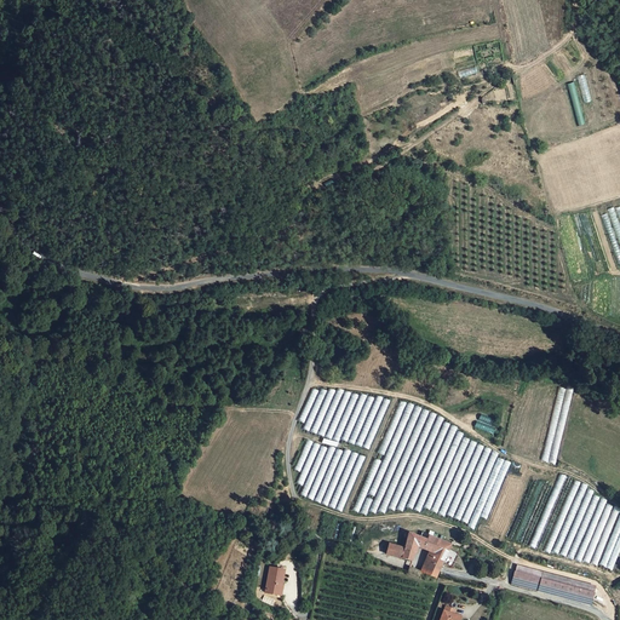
[(573,82),(568,84),(574,108),(580,107),(573,82)]
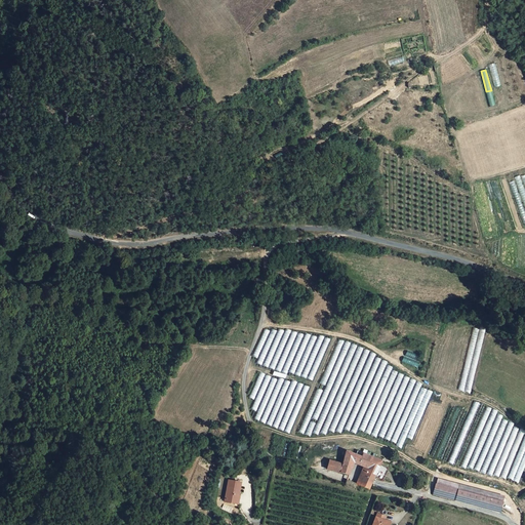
[(442,323),(430,381),(472,391),(484,332),(442,323)]
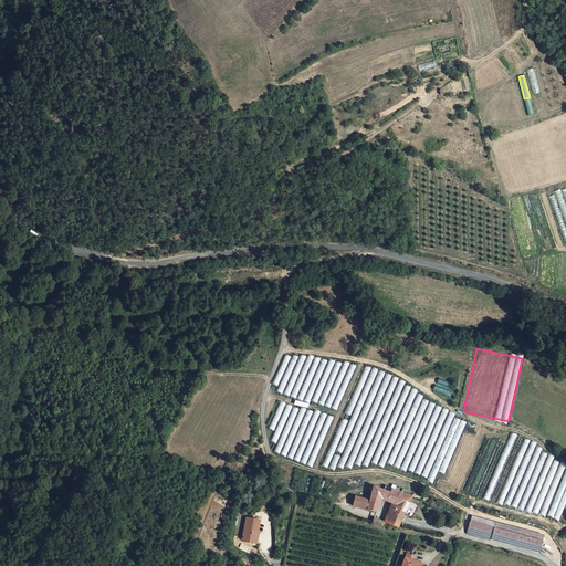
[(451,475),(468,417),(400,397),(406,380),(385,374),(381,387),(381,358),(373,387),(373,359),(370,367),(363,365),(348,412),(353,408),(342,448),(348,440),(341,464),(350,454),(346,469),(357,458),(354,468),(366,456),(363,468),(374,456),(370,467),(383,456),(378,470),(388,459),(386,467),(433,481),(437,471),(451,475)]
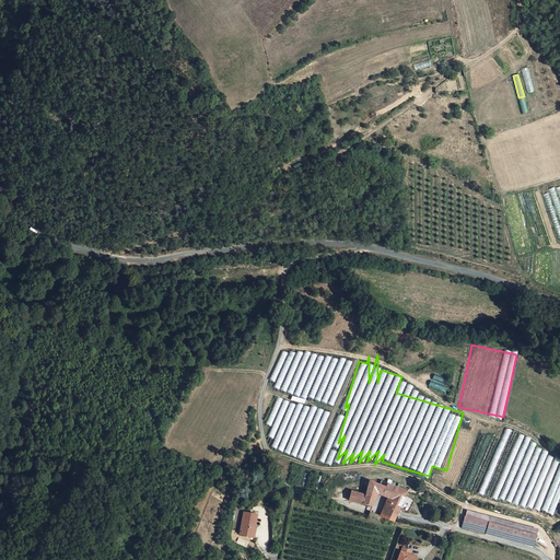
[(343,417),(339,415),(318,462),(324,463),(343,417)]
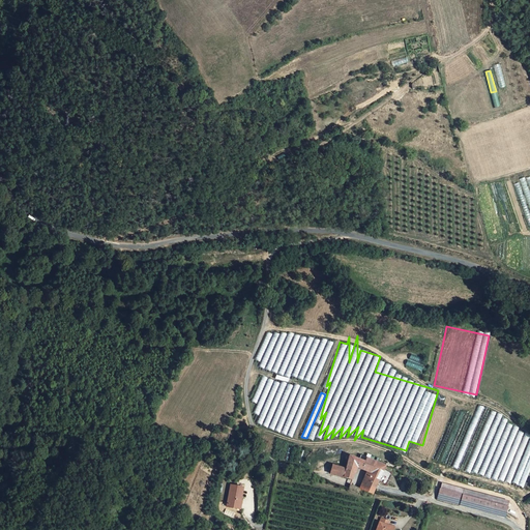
[(454,409),(436,460),(440,461),(459,410),(454,409)]
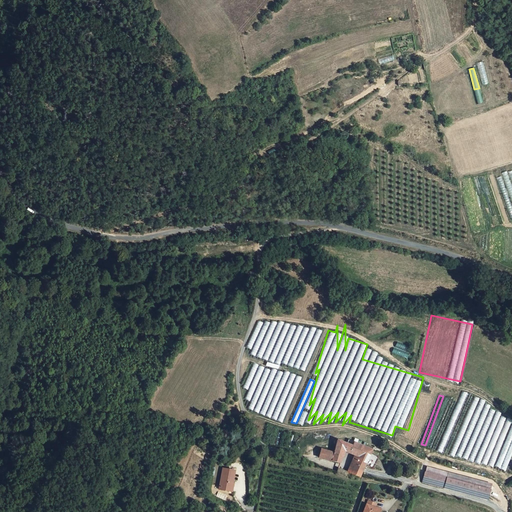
[(302,411),(298,424),(303,426),(307,412),(302,411)]
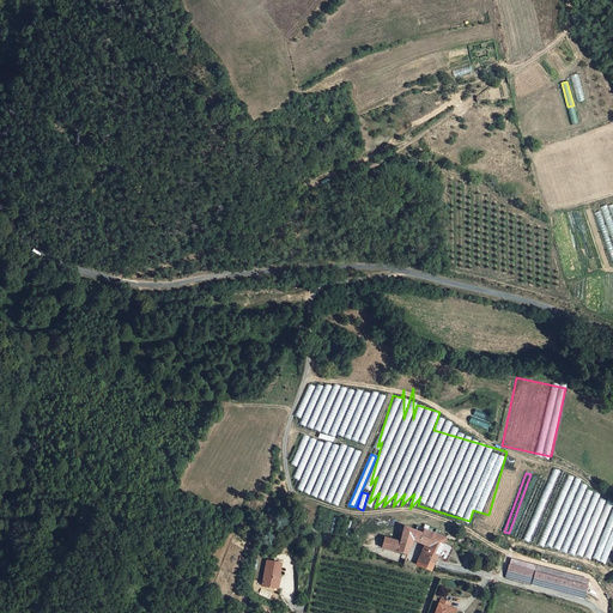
[(593,559),(606,564),(612,544),(612,508),(593,559)]
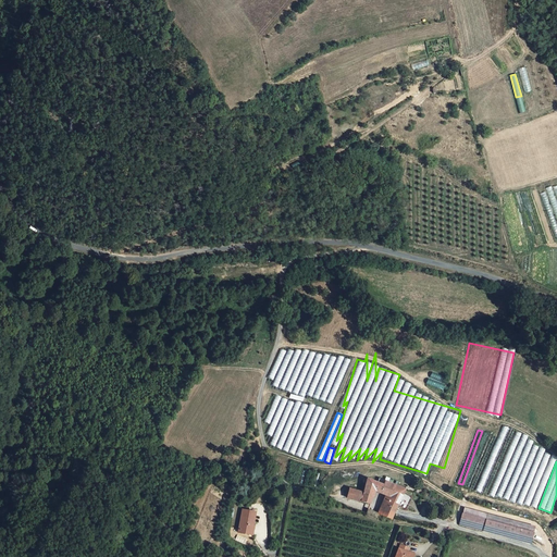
[(366,484),(364,493),(362,502),(371,505),(373,497),(375,492),(378,492),(382,495),(386,481),(380,478),(379,482),(368,478),(366,484)]
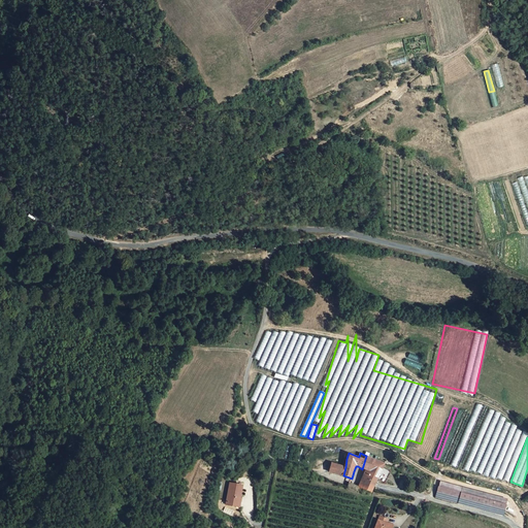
[(366,456),(362,469),(367,471),(370,473),(376,460),(366,456)]
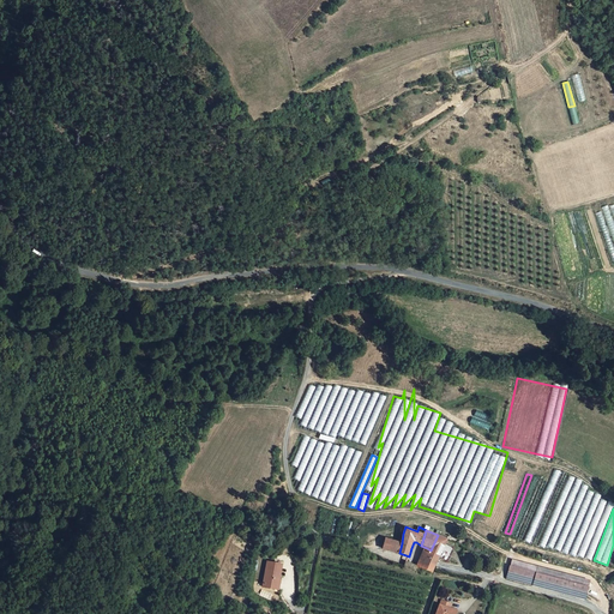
[(431,551),(427,559),(437,564),(439,559),(447,564),(455,548),(446,545),(447,540),(438,535),(431,551)]
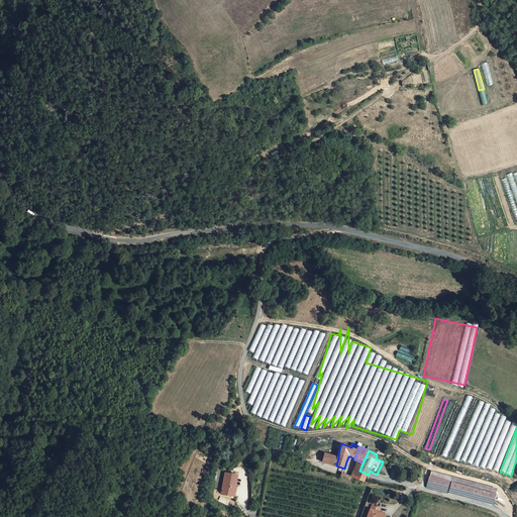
[(325,453),(323,461),(336,466),(338,457),(333,455),(325,453)]
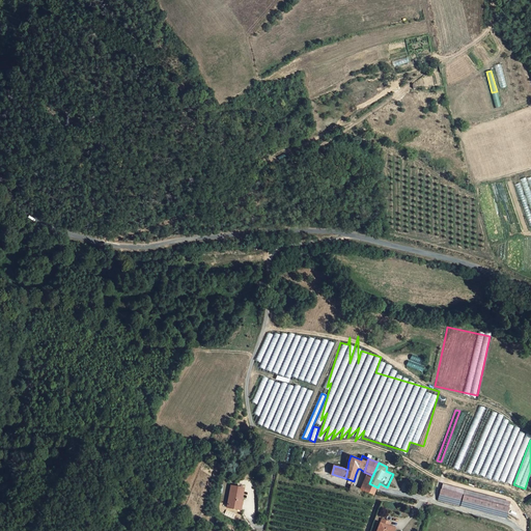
[(366,481),(361,491),(373,496),(375,492),(378,487),(369,483),(366,481)]
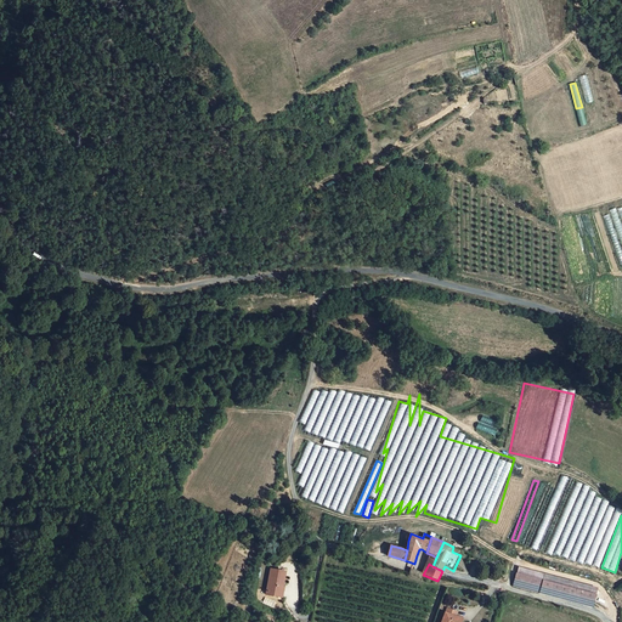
[(411,569),(408,572),(407,576),(418,582),(423,575),(411,569)]
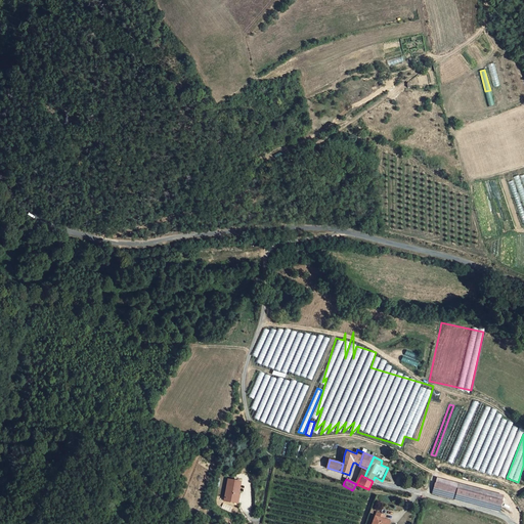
[(243,497),(246,483),(234,480),(228,501),(238,505),(241,496),(243,497)]
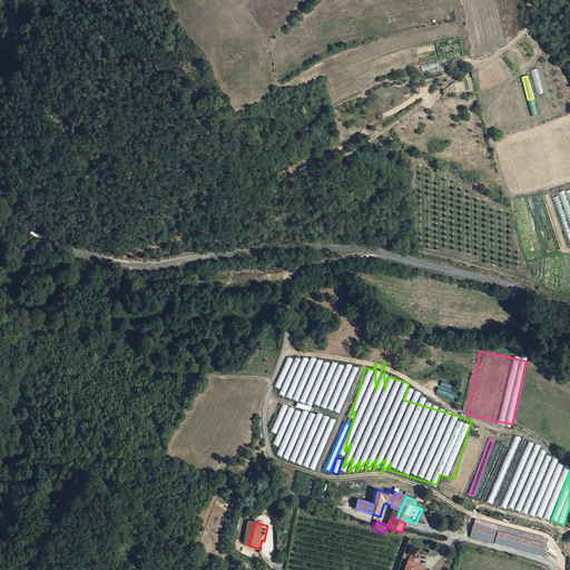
[(473,527),(471,539),(485,542),(488,531),(480,529),(481,524),(477,523),(474,527),(473,527)]
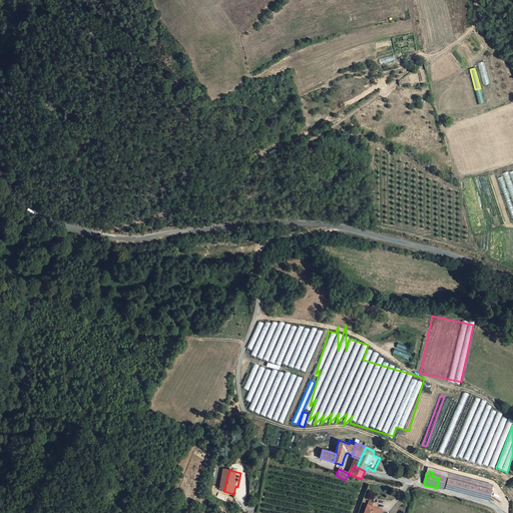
[(485,490),(492,492),(493,488),(441,474),(439,478),(448,480),(470,486),(485,490)]
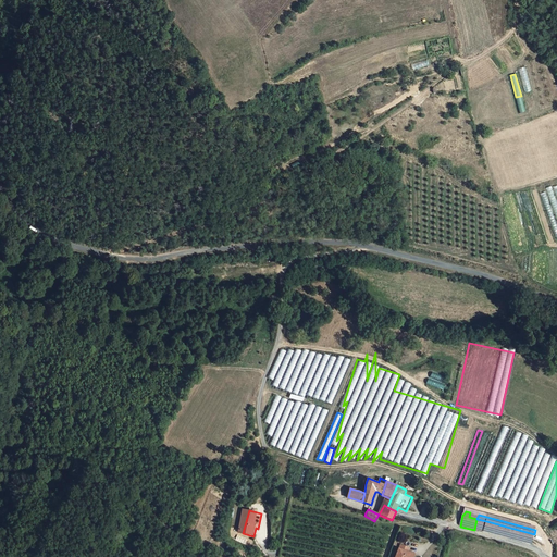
[(477,519),(474,530),(483,533),(486,521),(477,519)]
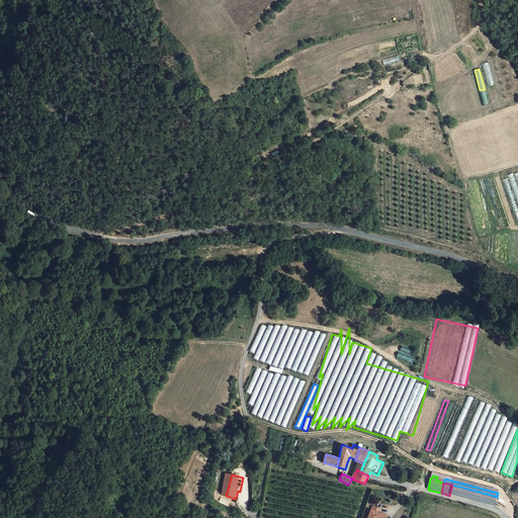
[(475,491),(452,485),(449,496),(471,501),(475,491)]
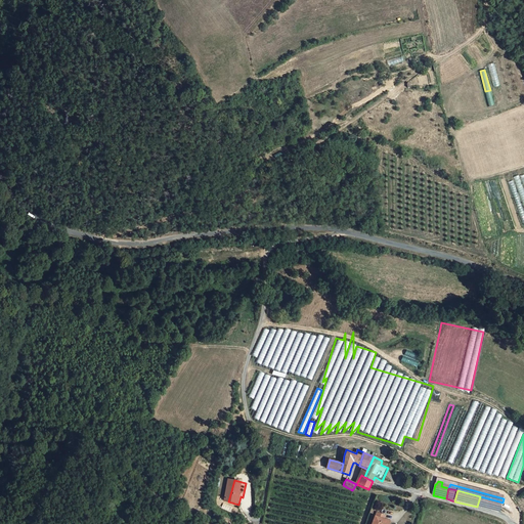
[(480,496),(477,507),(492,511),(495,500),(480,496)]
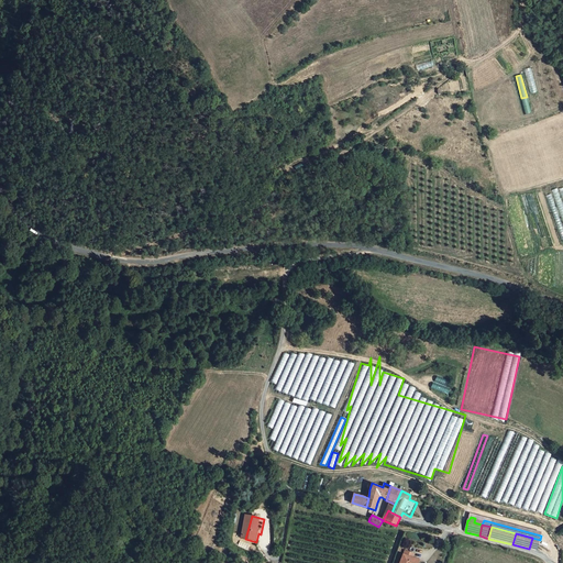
[(529,549),(537,551),(540,540),(532,538),(529,549)]
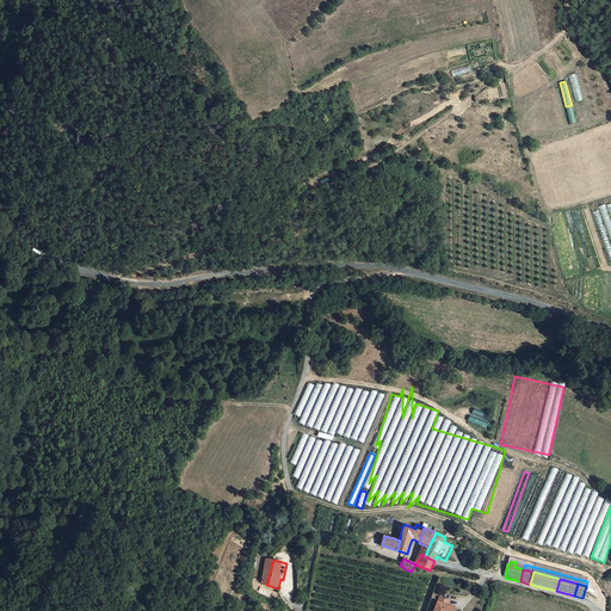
[(437,603),(433,610),(452,610),(454,608),(448,605),(449,602),(438,598),(437,603)]
